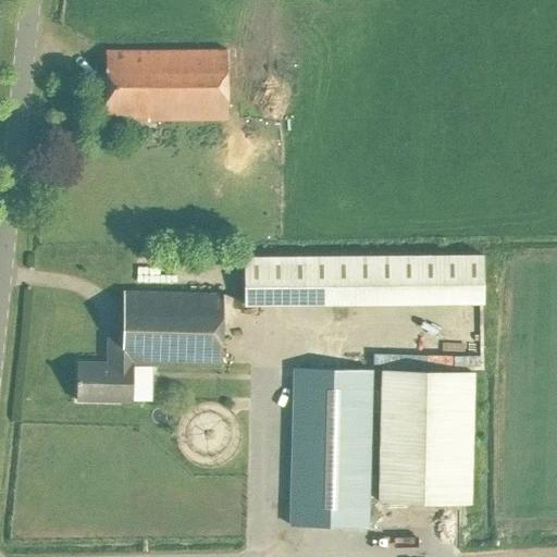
[(151,127),(230,124),(226,52),(104,58),(107,118),(136,116),(136,122),(151,121),(151,127)]
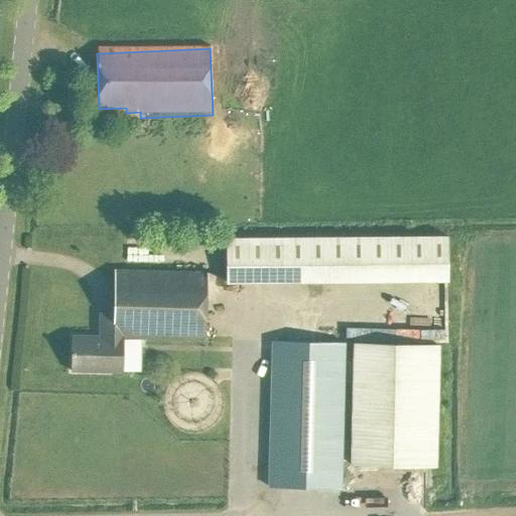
[(448,236),(226,237),(226,284),(448,282),(448,236)]
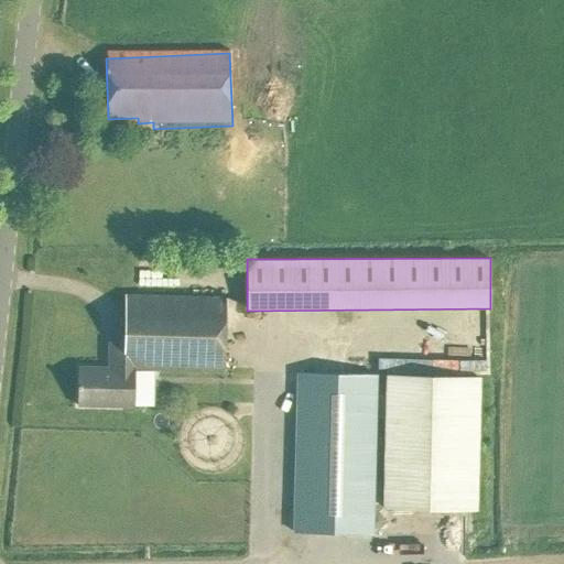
[(127,295),(126,295),(125,344),(109,344),(108,368),(78,367),(77,405),(133,408),(134,370),(224,372),(226,297),(127,295)]
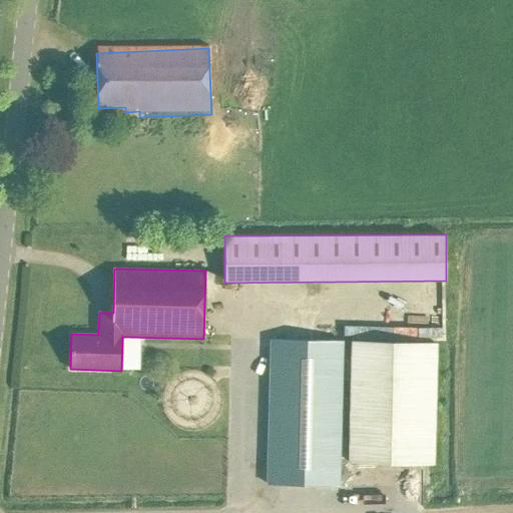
[(339,486),(343,342),(271,340),(267,484),(339,486)]
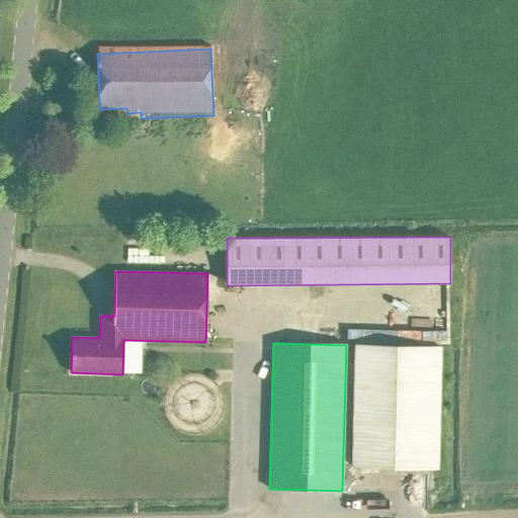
[(435,468),(437,346),(355,344),(352,466),(435,468)]
